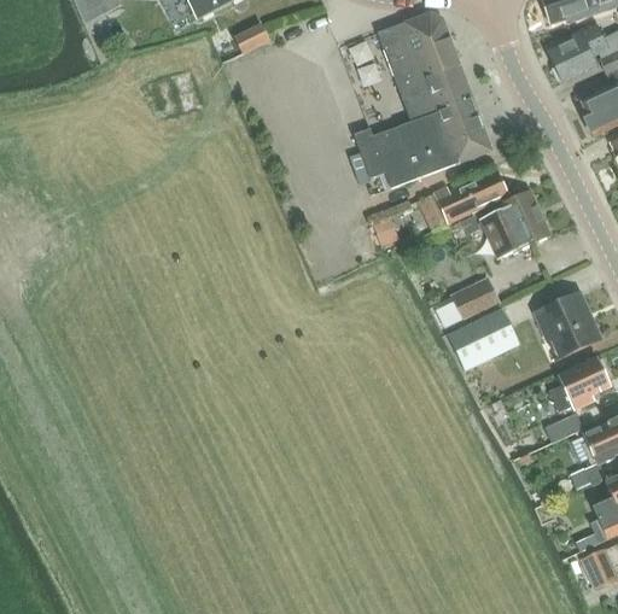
[(71,0),(80,18),(101,9),(98,0),(71,0)]
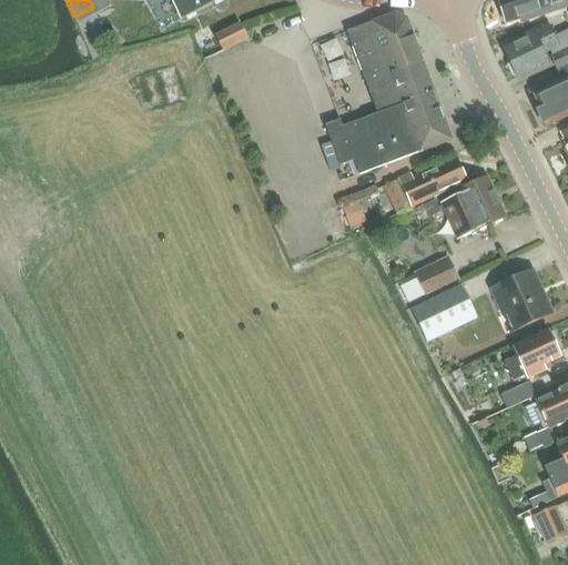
[(172,0),(181,17),(211,0),(172,0)]
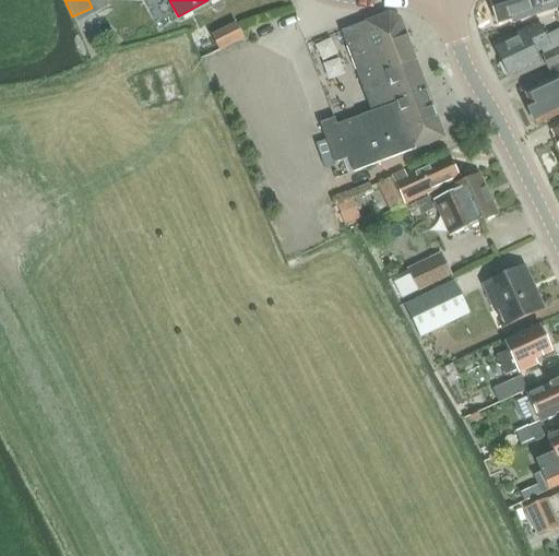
[(510,16),(512,20),(558,3),(558,0),(489,0),(497,21),(510,16)]
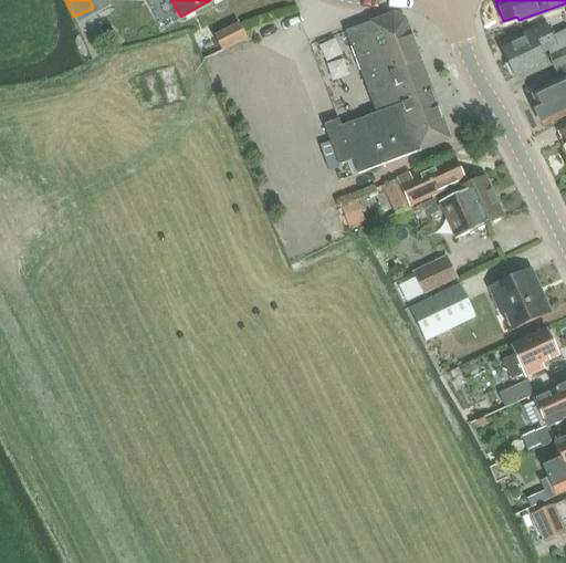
[(339,116),(323,123),(338,162),(350,157),(357,173),(450,136),(431,86),(405,16),(391,11),(366,21),(344,30),(375,113),(343,125),(339,116)]
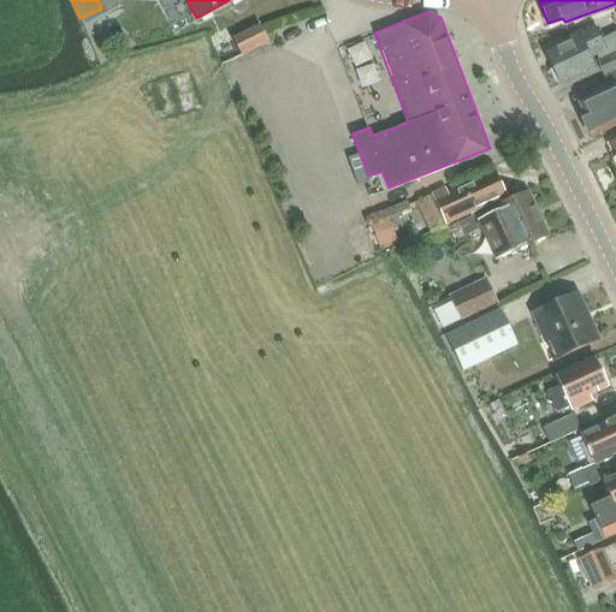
[(562,45),(548,52),(562,81),(594,65),(590,57),(597,52),(600,58),(597,59),(604,73),(605,72),(615,66),(615,30),(602,37),(594,24),(579,33),(579,31),(560,40),(562,45)]
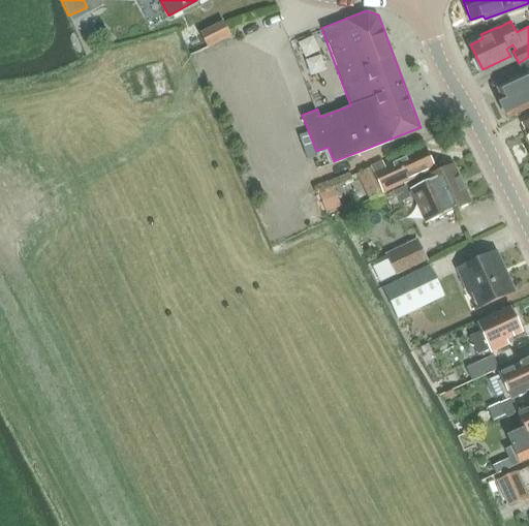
[(201,32),(209,45),(228,35),(221,22),(201,32)]
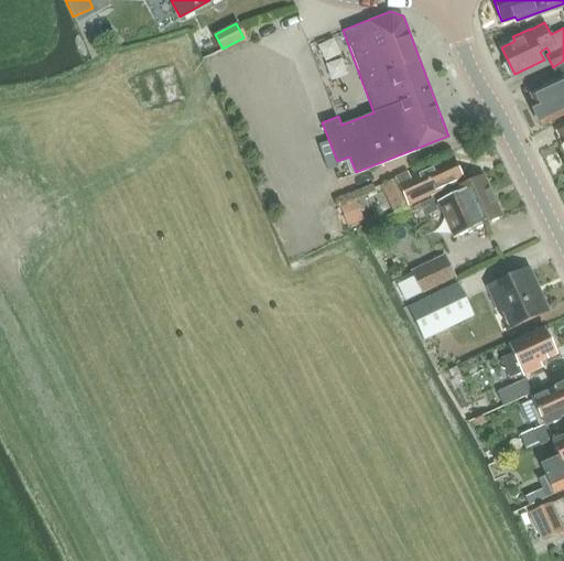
[(546,85),(531,93),(535,103),(532,105),(541,123),(563,111),(563,61),(554,66),(557,74),(544,81),(546,85)]
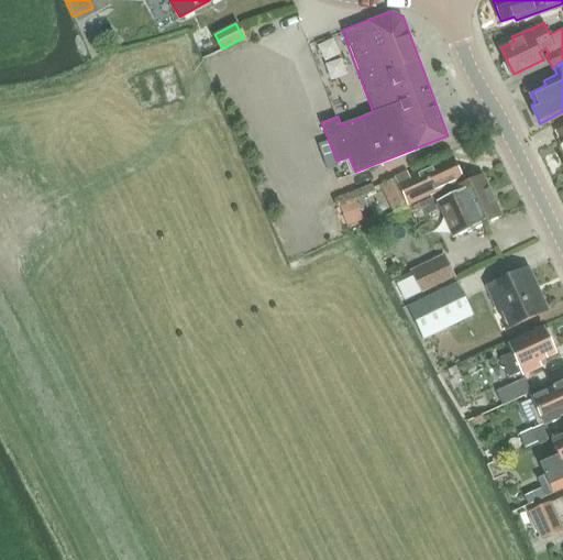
[(405,169),(394,175),(407,204),(463,178),(452,154),(407,174),(405,169)]
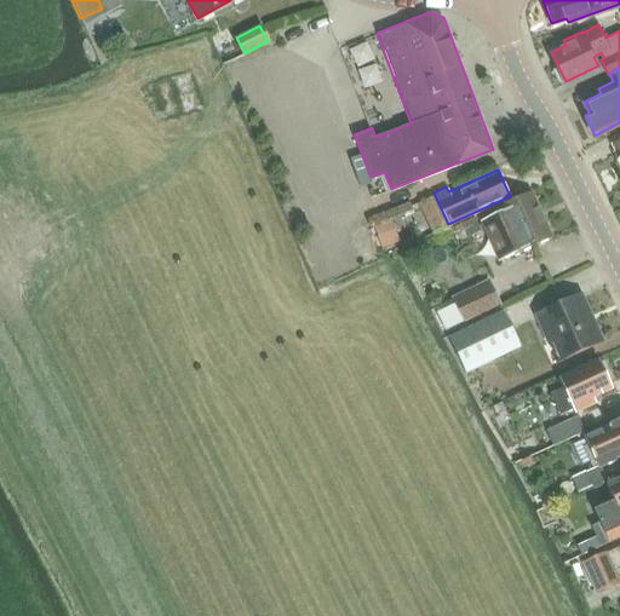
[(501,211),(482,220),(499,259),(520,249),(520,251),(538,242),(552,235),(539,206),(532,190),(514,199),(499,205),(501,211)]
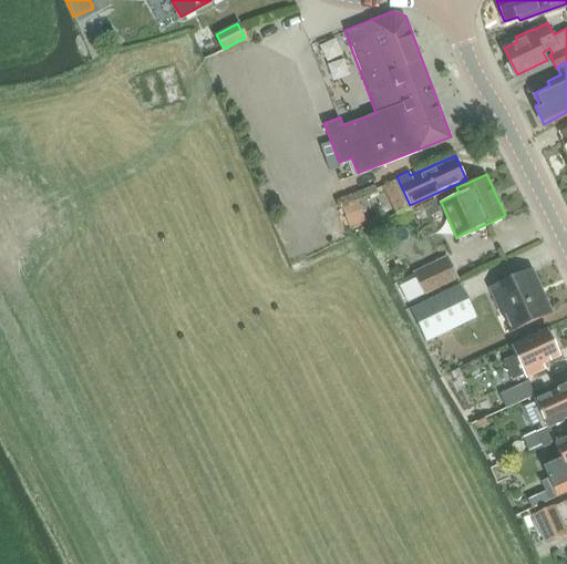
[(434,197),(422,204),(429,215),(440,209),(434,197)]
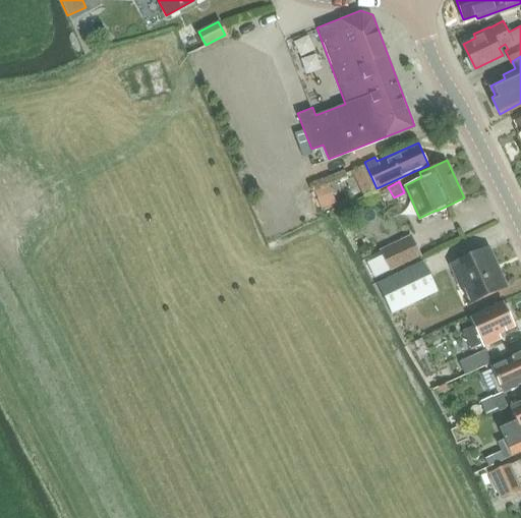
[(421,254),(411,234),(380,248),(390,270),(421,254)]
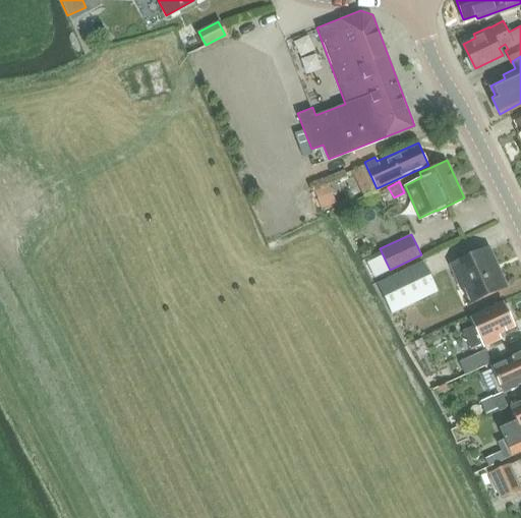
[(450,266),(461,287),(467,284),(475,300),(505,286),(497,270),(494,271),(483,249),(450,266)]
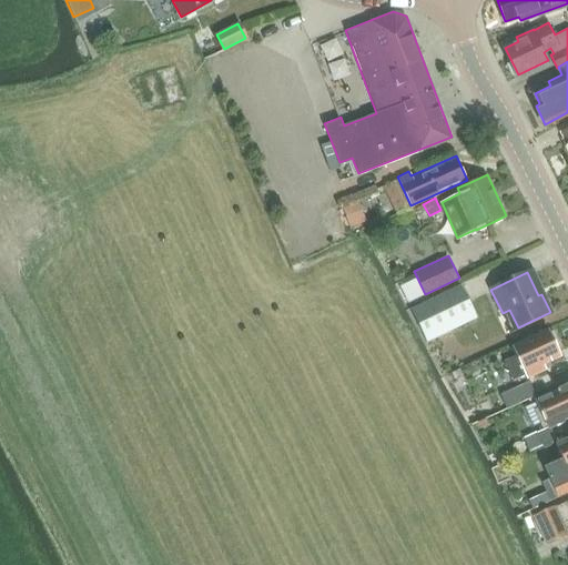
[(426,342),(445,332),(477,316),(462,284),(411,310),(426,342)]
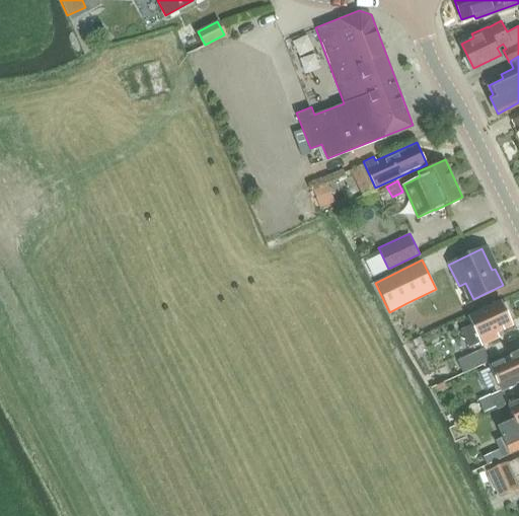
[(471,322),(460,328),(468,346),(478,341),(480,344),(497,336),(495,332),(511,323),(506,314),(509,313),(504,302),(502,304),(500,300),(468,315),(471,322)]
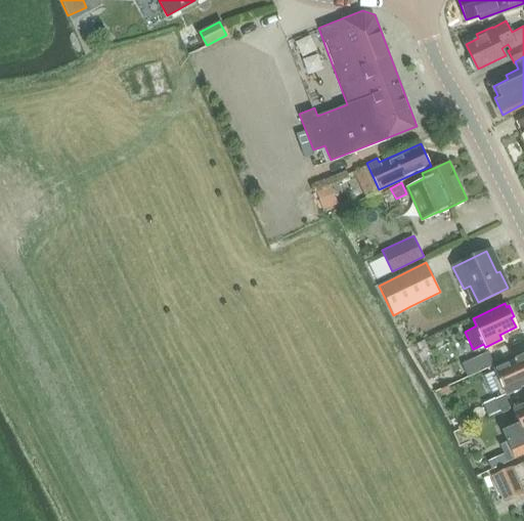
[(452,323),(437,332),(441,339),(456,331),(452,323)]
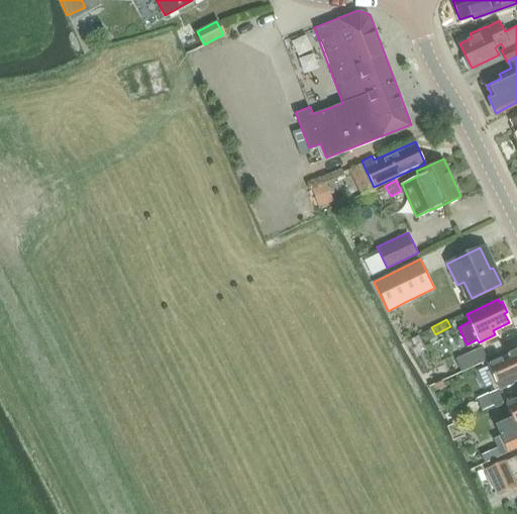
[(453,358),(459,372),(486,360),(480,346),(453,358)]
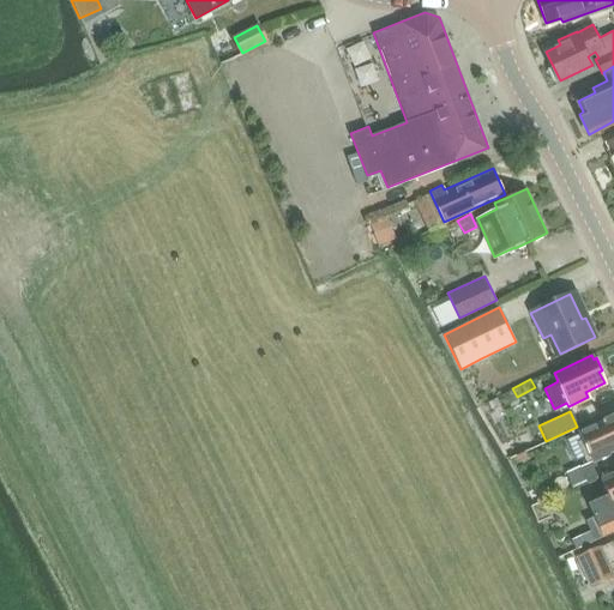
[(578,466),(565,472),(566,472),(573,487),(601,473),(595,461),(609,456),(608,453),(613,450),(613,414),(579,432),(590,454),(593,460),(579,467),(578,466)]
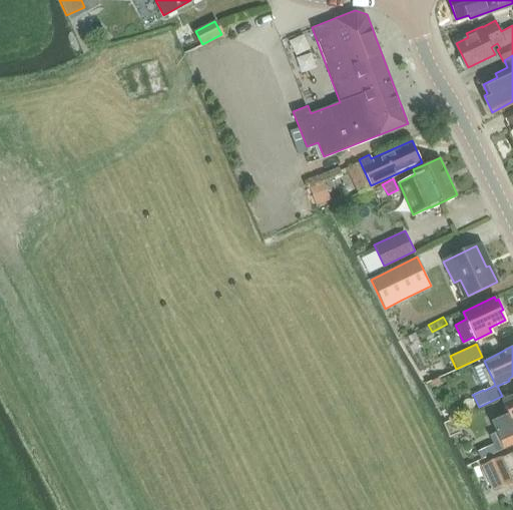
[(496,446),(489,450),(494,460),(510,453),(506,445),(512,442),(512,395),(503,400),(509,414),(493,422),(498,432),(491,435),(496,446)]
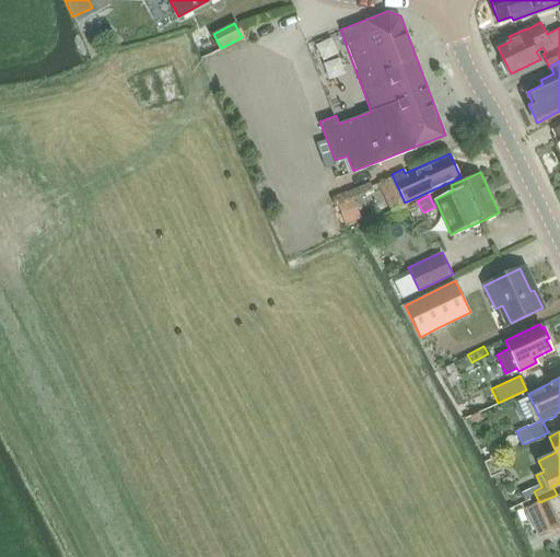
[(559,524),(552,512),(559,508),(559,492),(557,495),(539,502),(525,509),(537,534),(559,524)]
